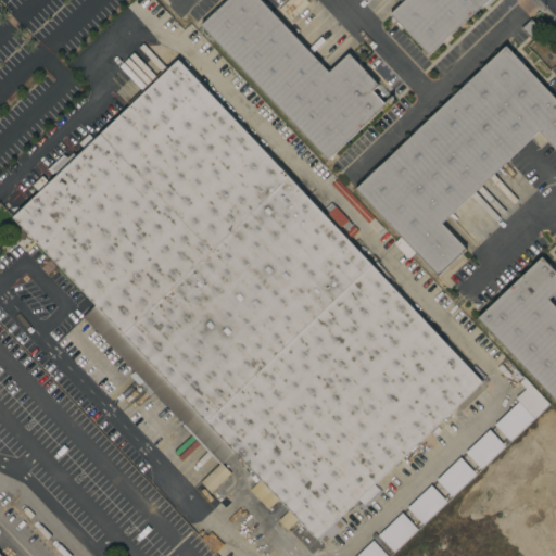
[(201,25),(226,0),(261,0),(264,3),(266,1),(270,7),(268,9),(329,72),(349,53),(351,55),(353,53),(355,57),(354,59),(379,85),(373,90),(377,95),(381,91),(383,93),(380,98),(384,102),(392,96),(393,97),(328,159),(201,25)]
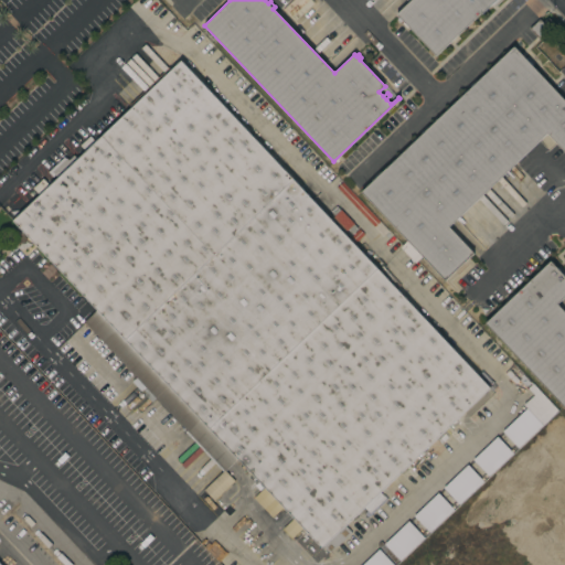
[(494,0),(481,13),(480,12),(435,55),(402,19),(400,21),(396,19),(398,17),(396,13),(409,0),(494,0)]
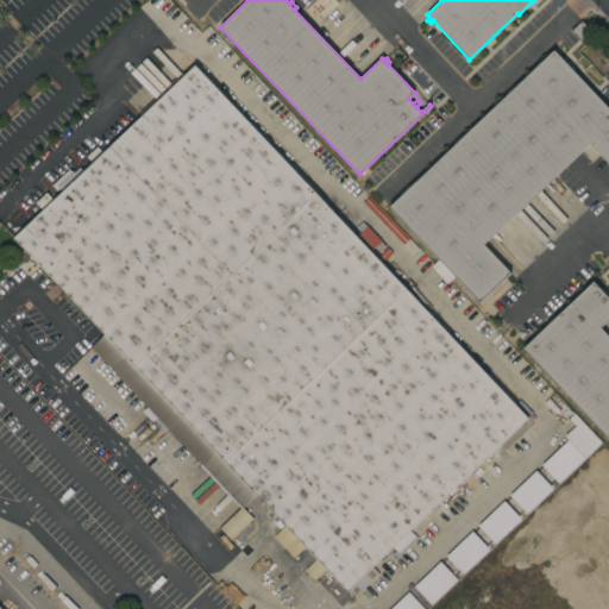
[(590,30),(579,41),(570,31),(581,20),(590,30)]
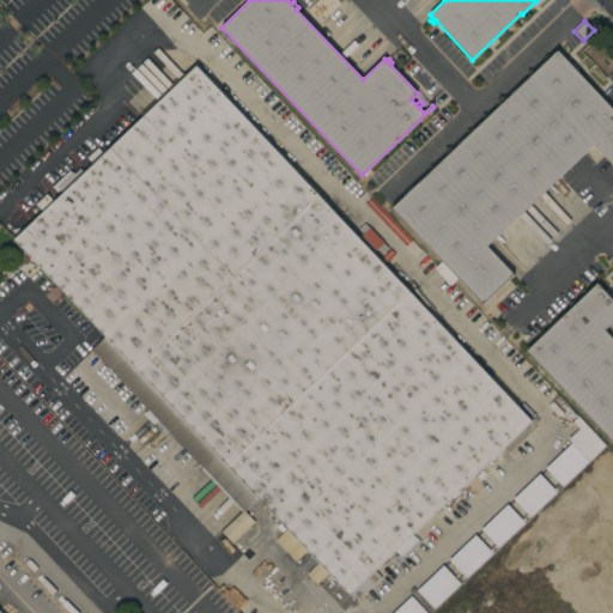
[(557,50),(612,109),(612,164),(593,144),(486,246),(514,274),(483,304),(392,207),(557,50)]
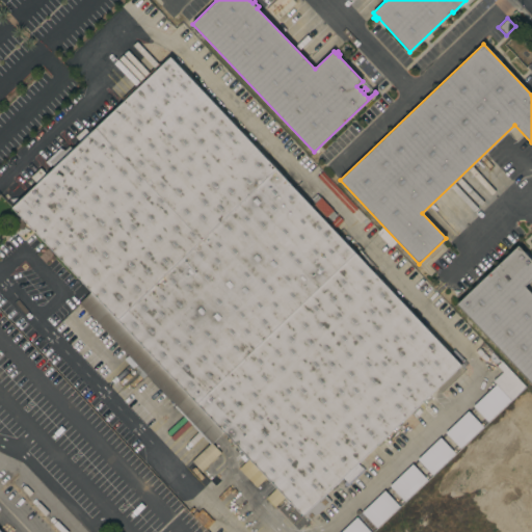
[(460,365),(324,494),(330,500),(309,521),(303,514),(302,515),(223,431),(211,443),(79,302),(91,291),(11,207),(37,183),(31,177),(41,167),(47,175),(170,56),(460,365)]
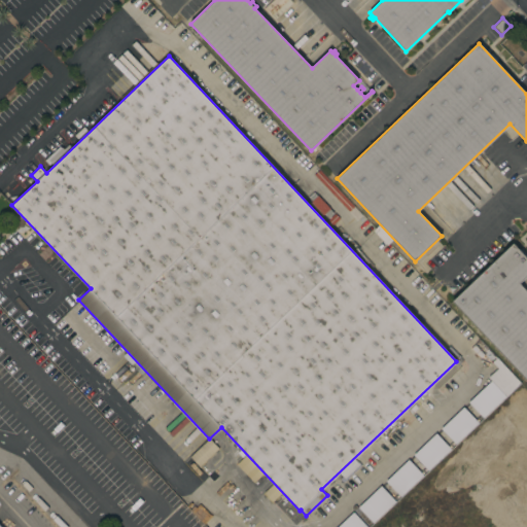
[(391,239),(376,224),(371,231),(386,245),(391,239)]
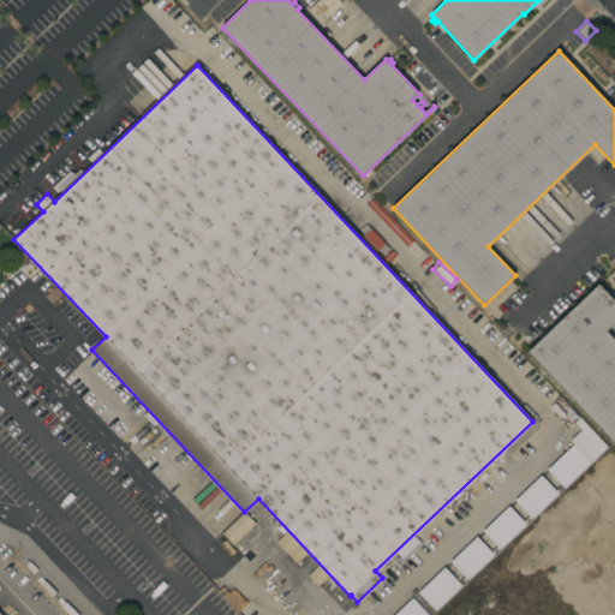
[(526,351),(597,284),(614,302),(614,321),(605,330),(614,340),(614,443),(614,445),(526,351)]
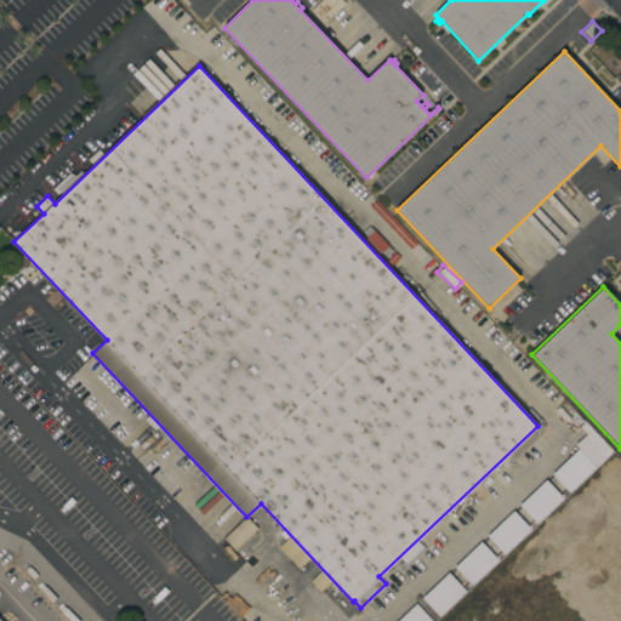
[(0,495),(0,412),(41,456),(9,488),(0,495)]
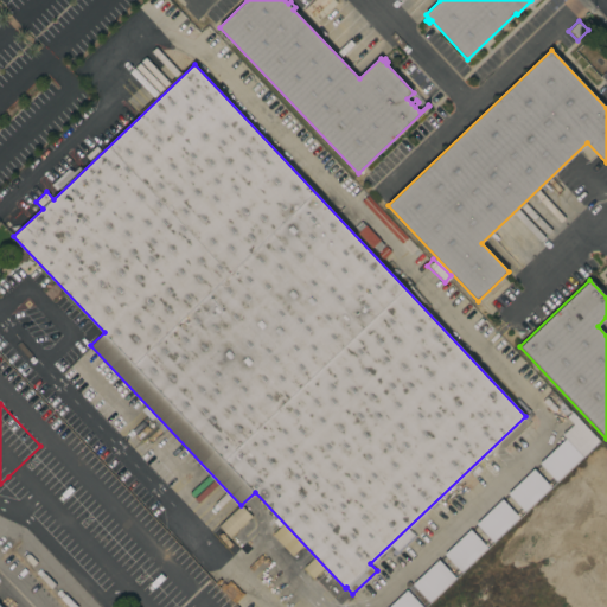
[(63,423),(179,545),(117,605),(95,580),(91,585),(38,529),(49,519),(8,477),(40,446),(63,423)]
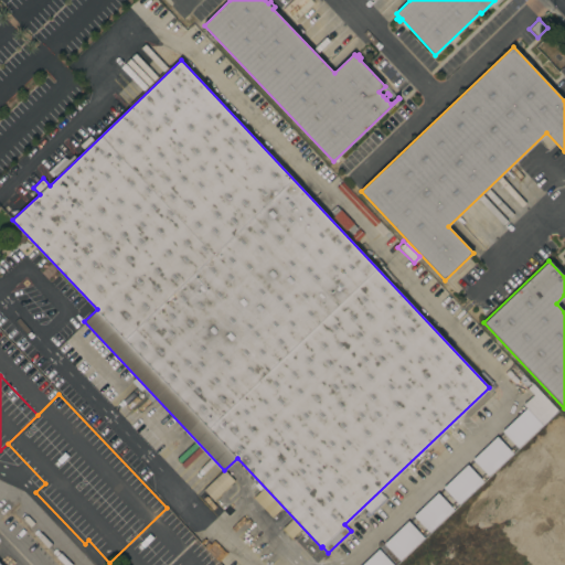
[(518,448),(501,430),(525,408),(541,426),(518,448)]
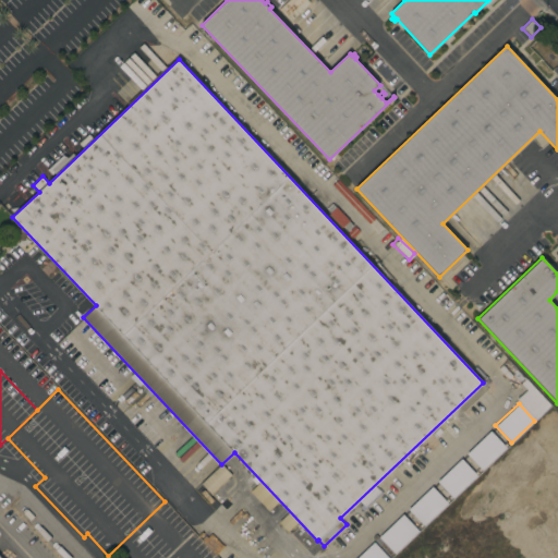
[(482,471),(465,455),(489,432),(505,447),(482,471)]
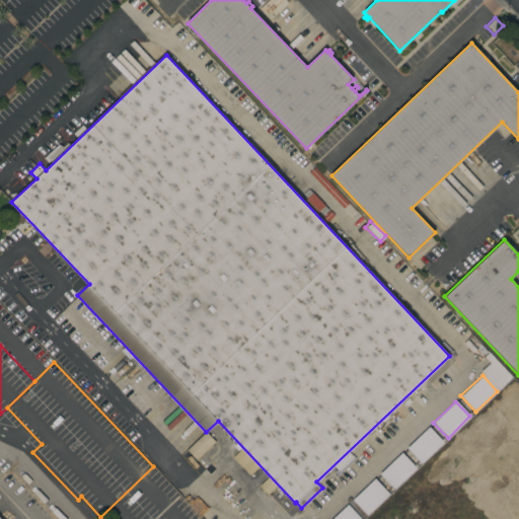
[(421,463),(406,448),(429,427),(443,442),(421,463)]
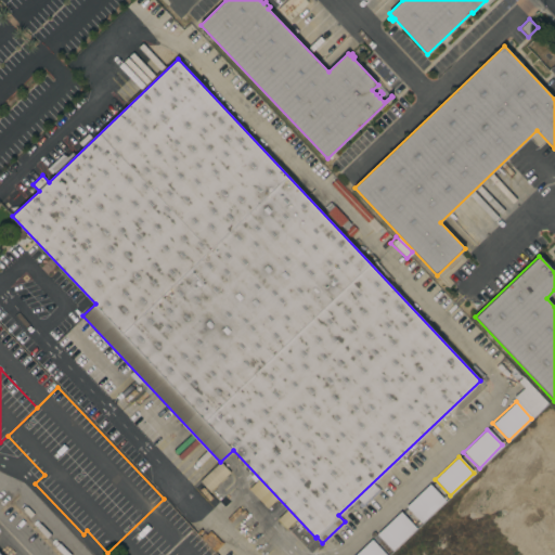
[(420,524),(404,506),(429,483),(444,501),(420,524)]
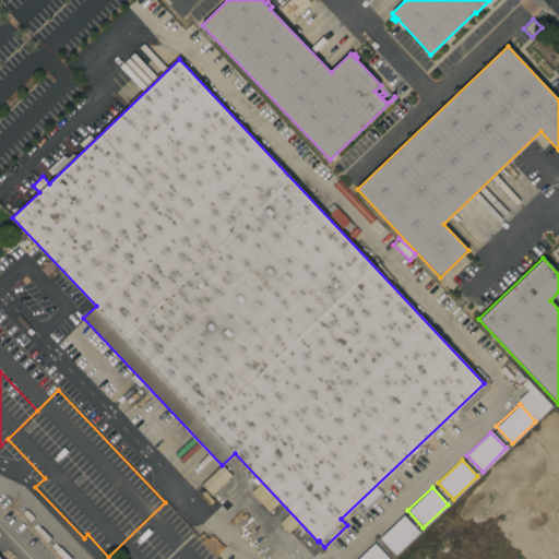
[(394,555),(379,537),(403,516),(418,533),(394,555)]
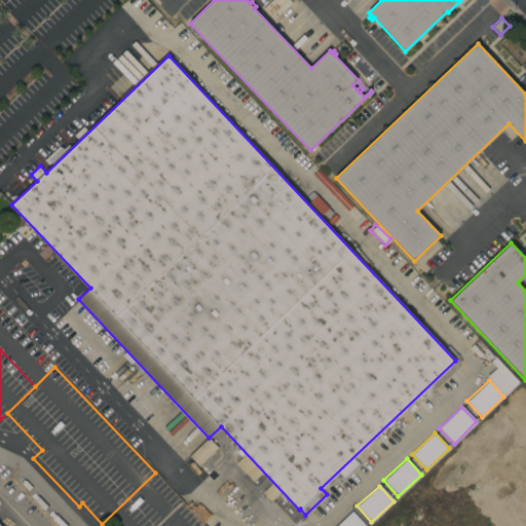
[(365,525),(335,525),(351,511),(366,525),(365,525)]
